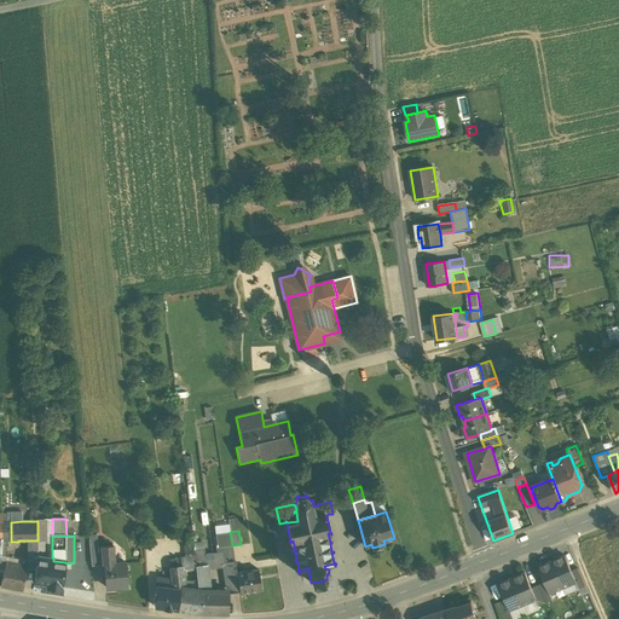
[(98,547),(98,551),(99,551),(100,565),(105,565),(105,563),(115,563),(114,545),(98,547)]
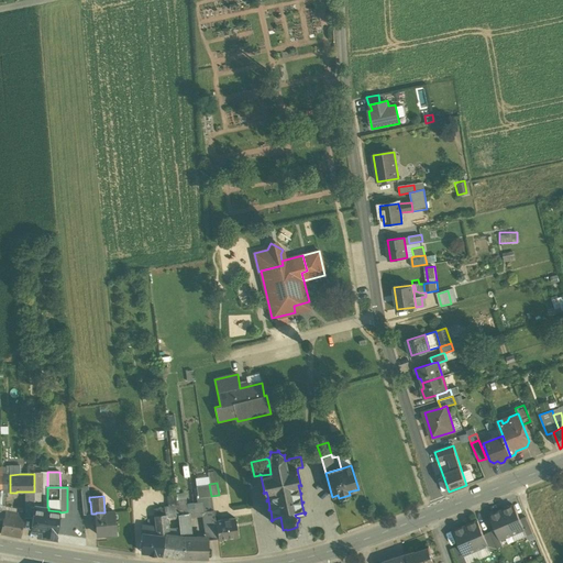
[(198,503),(176,506),(177,514),(185,514),(185,511),(188,510),(188,512),(188,517),(203,515),(203,510),(213,509),(211,500),(198,503)]
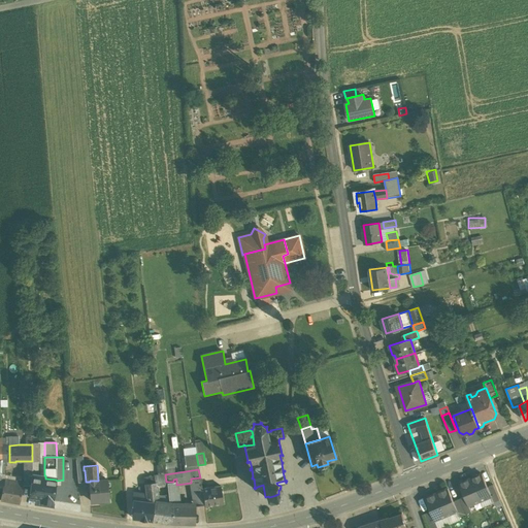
[(84,470),(77,470),(78,483),(86,482),(85,470),(84,470)]
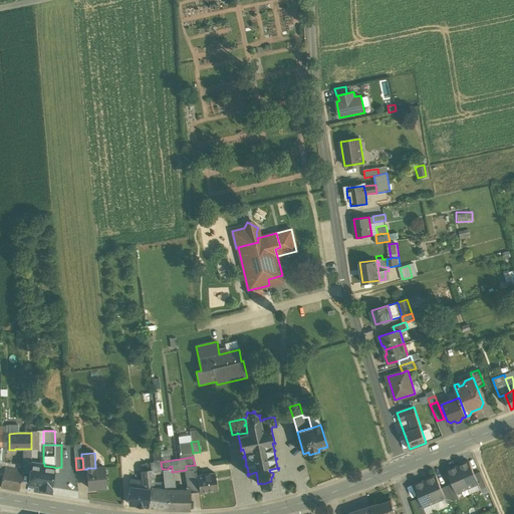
[(469,461),(458,466),(467,488),(478,484),(478,483),(475,474),(469,461)]
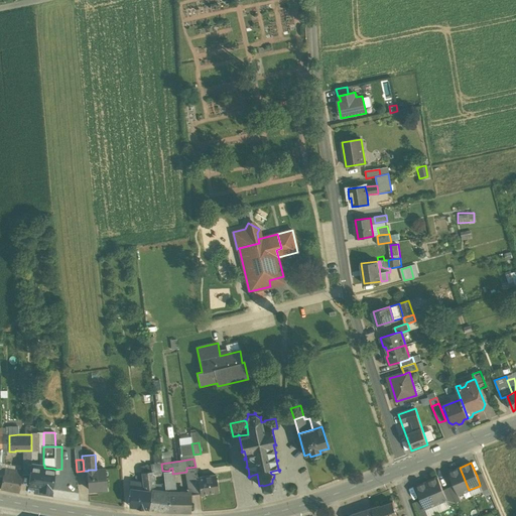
[(39,464),(38,464),(38,467),(32,466),(29,485),(40,487),(39,489),(51,491),(54,469),(44,468),(44,465),(43,465),(39,464)]
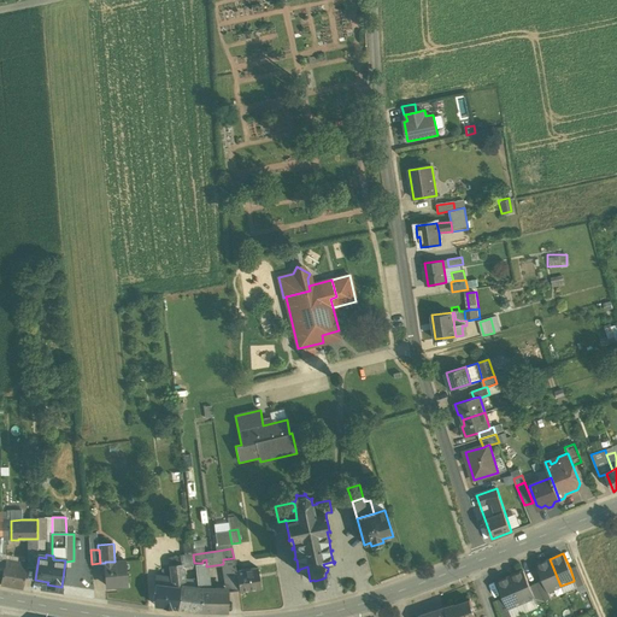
[(193,554),(180,556),(181,563),(182,568),(194,565),(194,563),(193,554)]
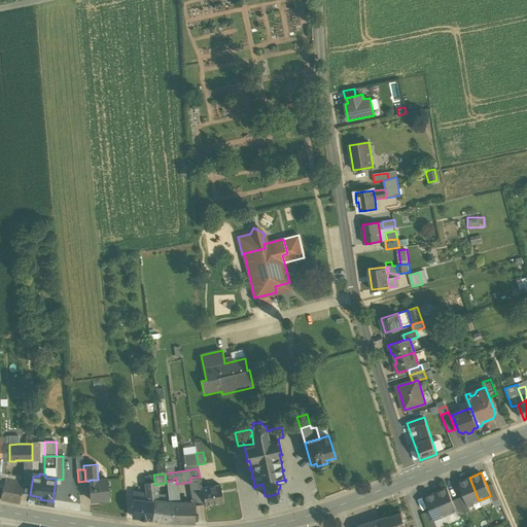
[(200,477),(190,478),(190,482),(192,494),(202,494),(201,487),(200,477)]
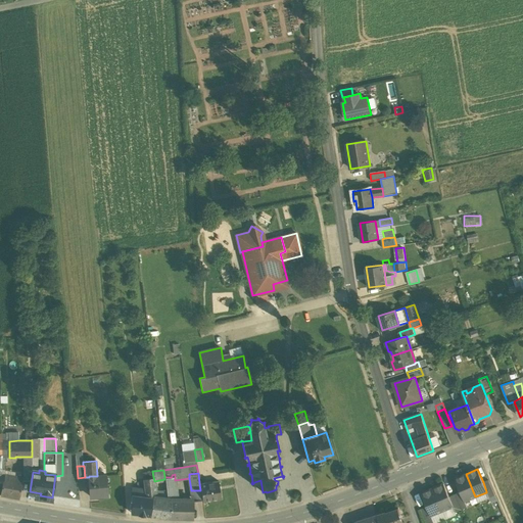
[(466,474),(455,479),(461,492),(464,502),(465,502),(475,496),(466,474)]
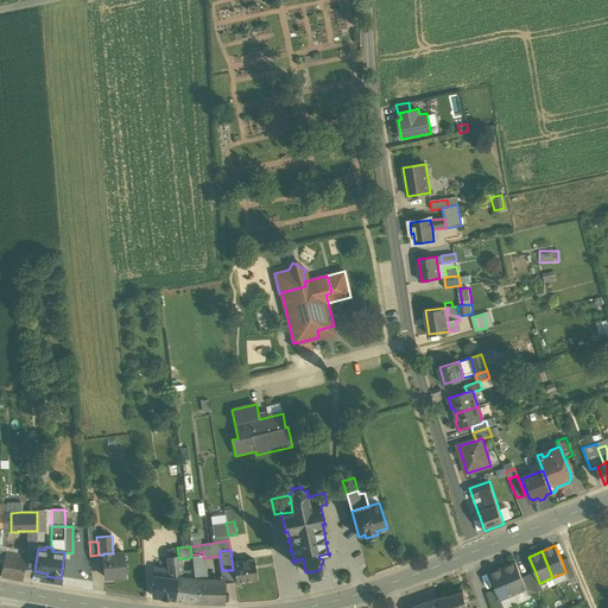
[(113,553),(103,553),(103,555),(105,576),(115,576),(126,576),(125,552),(113,553)]
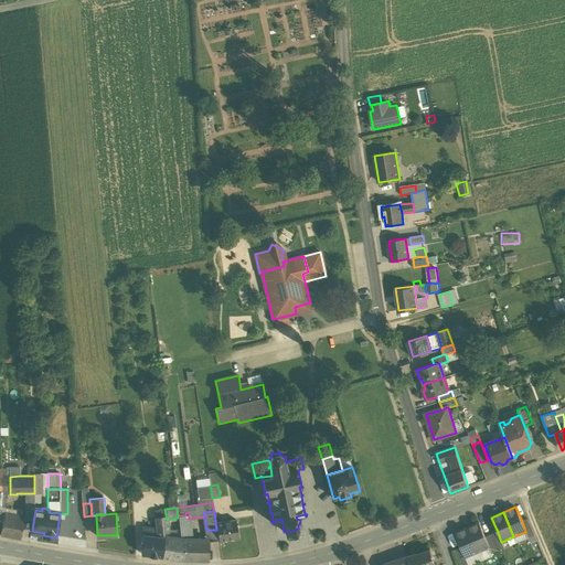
[(185,515),(178,515),(178,518),(180,537),(181,539),(192,540),(189,519),(189,514),(185,515)]
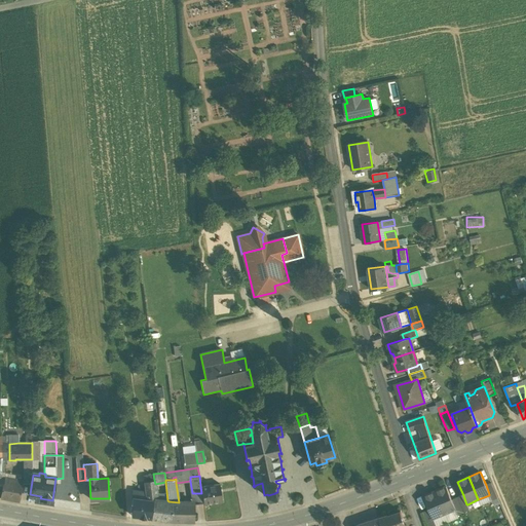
[(23,483),(4,480),(0,498),(20,502),(23,483)]
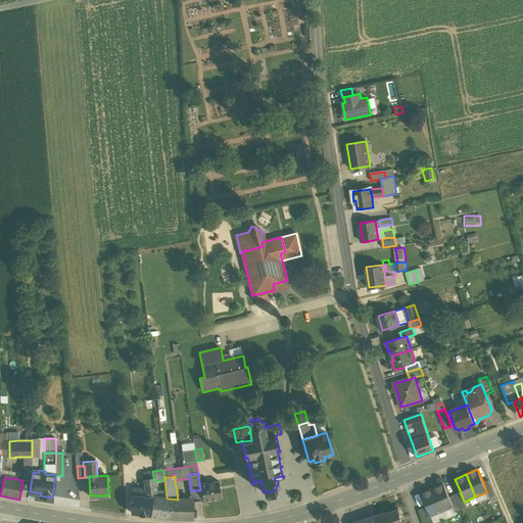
[(153,477),(143,478),(144,488),(154,487),(154,481),(153,477)]
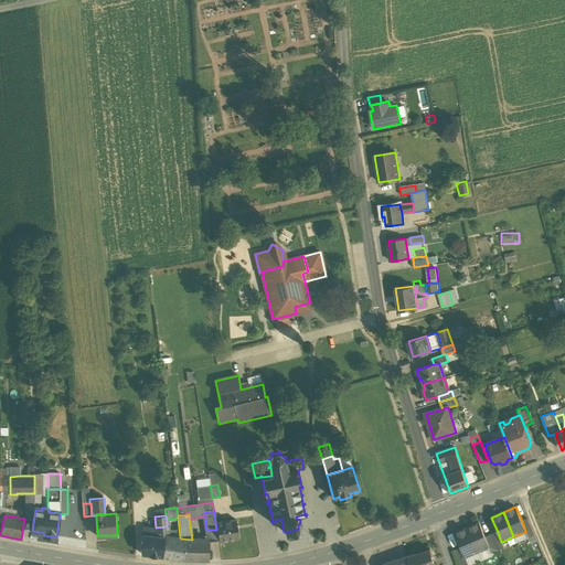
[(235,519),(215,522),(216,530),(219,542),(238,539),(235,519)]
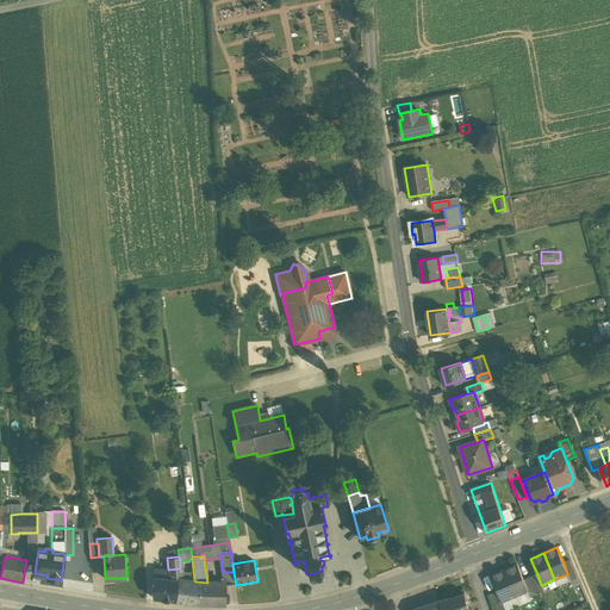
[(570,560),(564,562),(567,573),(567,574),(570,580),(577,578),(570,560)]
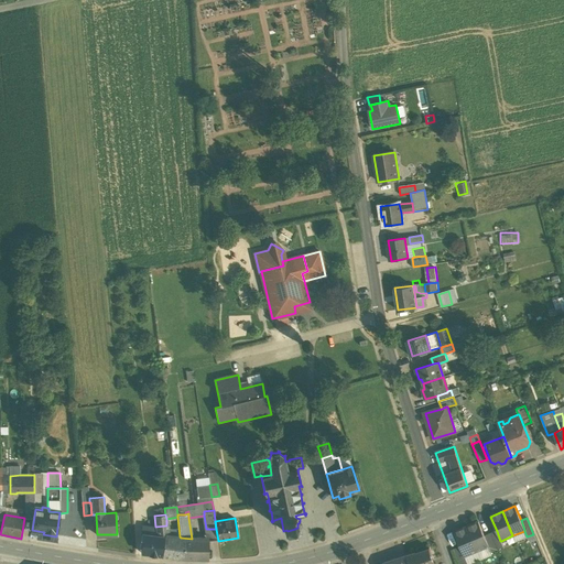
[(485,535),(478,521),(466,527),(476,551),(488,546),(488,545),(485,535)]
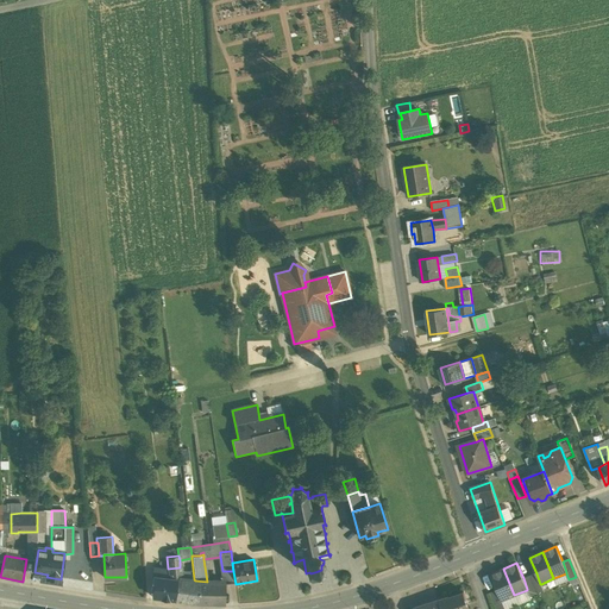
[(180,567),(168,569),(168,570),(169,578),(169,579),(177,579),(181,579),(180,567)]
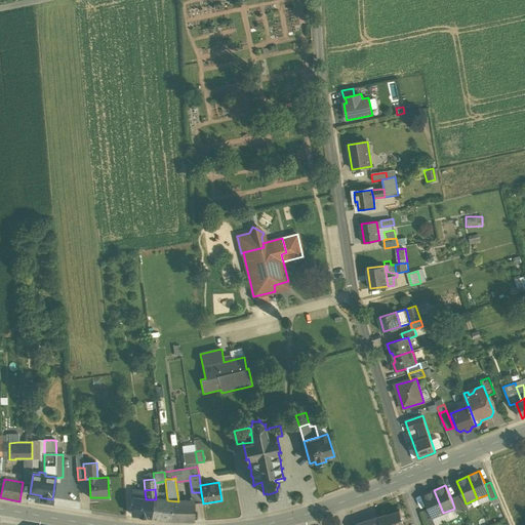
[(145,491),(133,490),(132,496),(146,498),(145,491)]
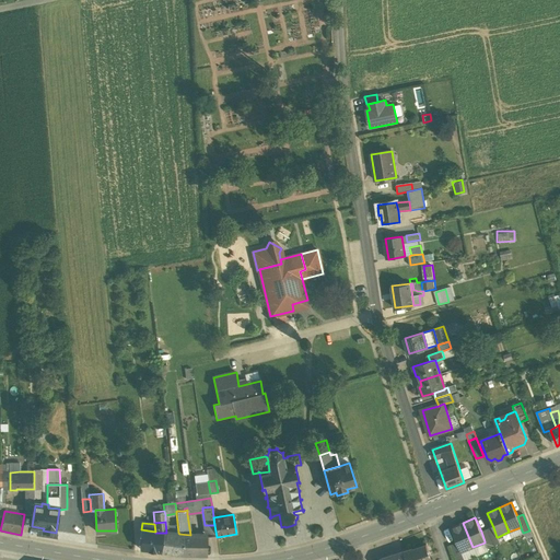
[(463,523),(451,528),(456,543),(461,552),(462,552),(473,547),(463,523)]
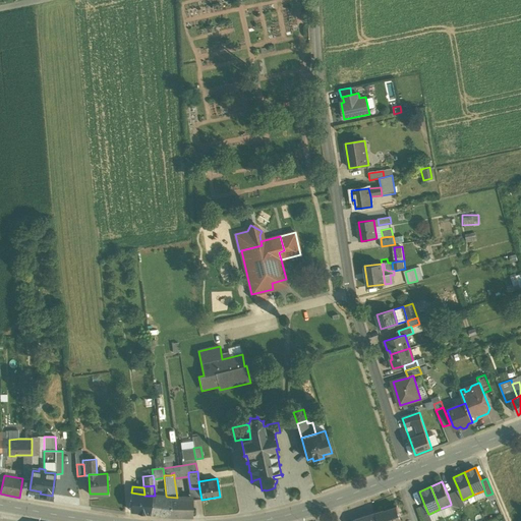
[(459,490),(453,493),(459,508),(465,505),(463,500),(462,500),(459,490)]
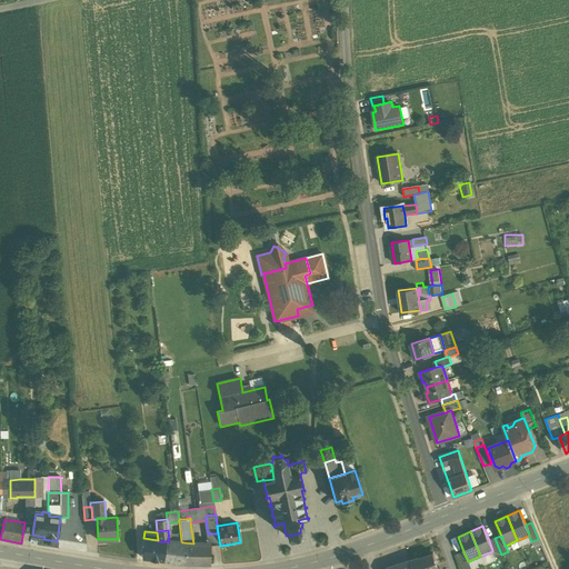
[(158,540),(143,538),(142,549),(143,549),(142,558),(150,559),(158,560),(163,561),(166,541),(158,541),(158,540)]
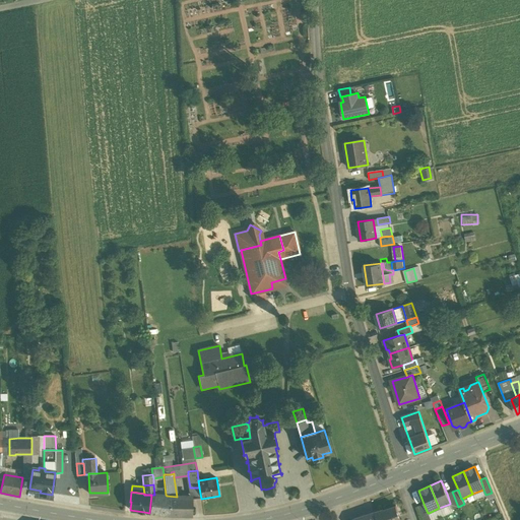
[(458,507),(452,492),(447,494),(450,503),(450,504),(452,509),(458,507)]
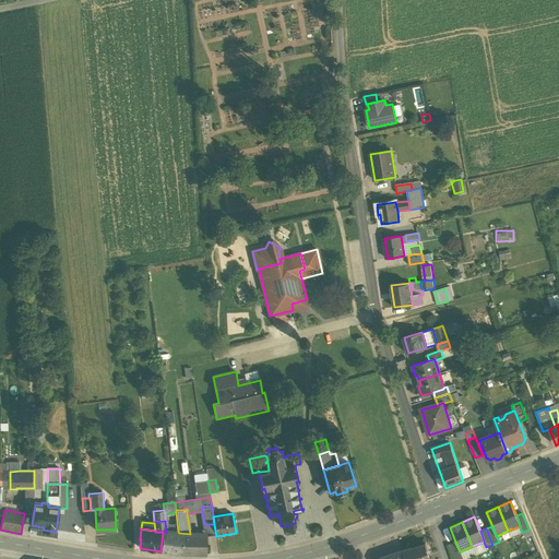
[(166,532),(163,532),(161,551),(181,554),(182,534),(179,534),(179,533),(178,532),(166,532)]
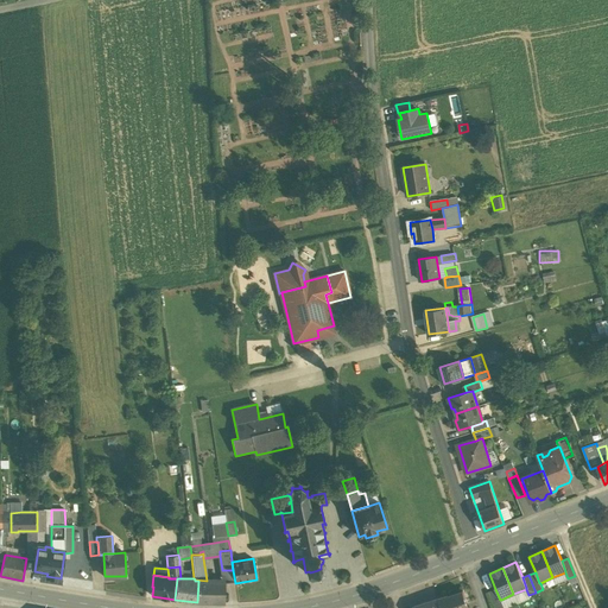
[(207,581),(195,580),(195,581),(198,581),(197,602),(223,602),(225,581),(207,581)]
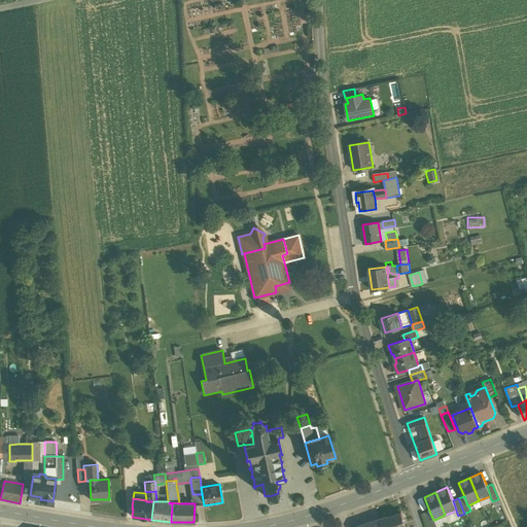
[(433,520),(429,511),(424,513),(429,526),(436,526),(434,520),(433,520)]
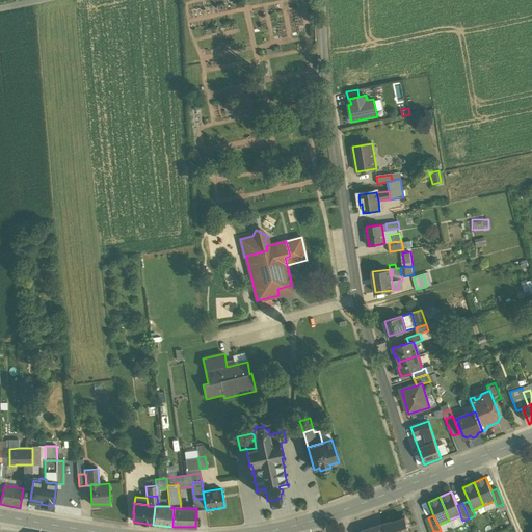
[(409,531),(405,517),(392,522),(392,521),(382,524),(386,531),(409,531)]
